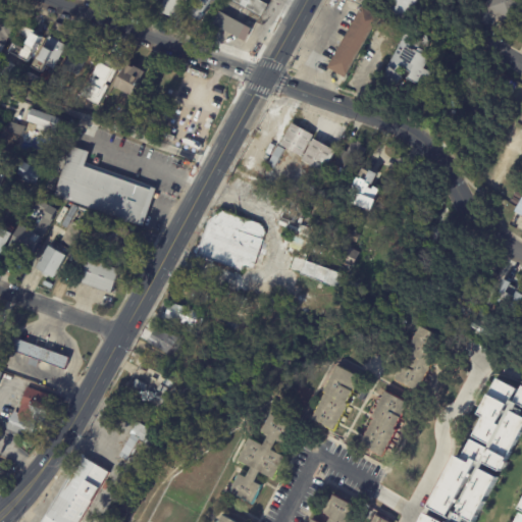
[(189,0),(183,20),(160,13),(164,0),(189,0)]
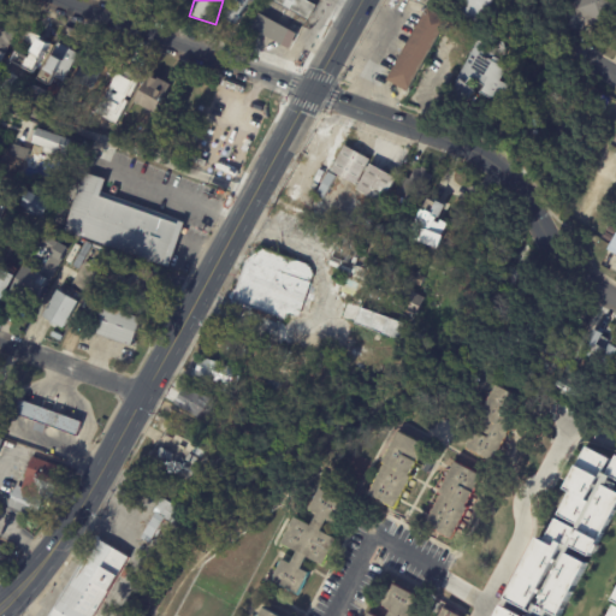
[(255,0),(255,1),(253,0),(249,0),(235,25),(225,21),(234,4),(231,3),(232,0),(255,0)]
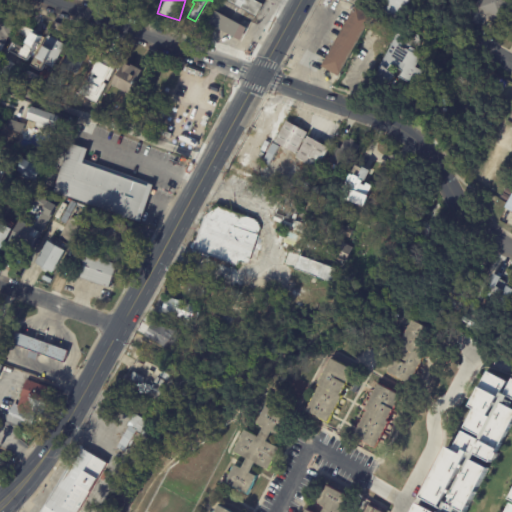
[(251,0),(263,6),(256,18),(222,0),(251,0)]
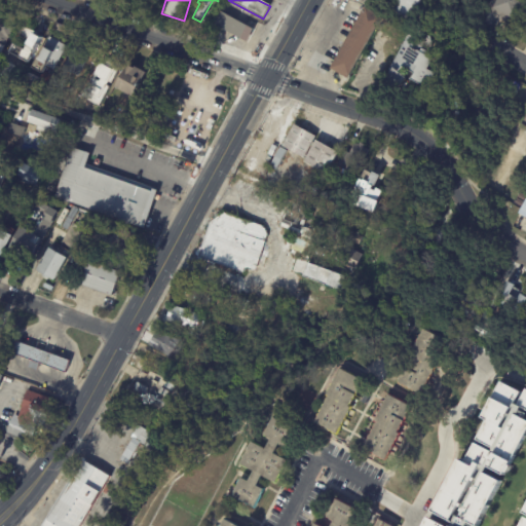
[(418,0),(410,24),(383,13),(387,0),(418,0)]
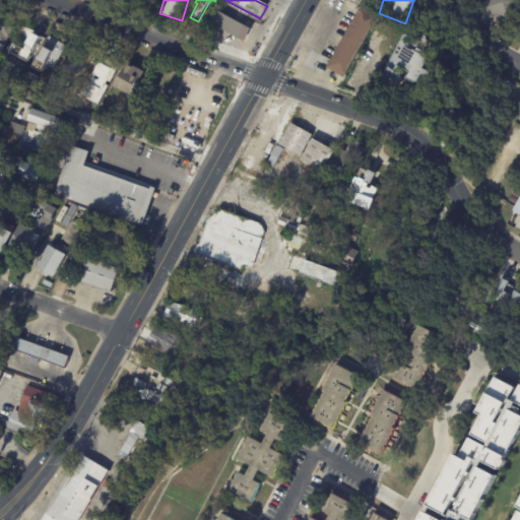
[(519,31),(518,30),(519,27),(511,23),(519,7),(519,31)]
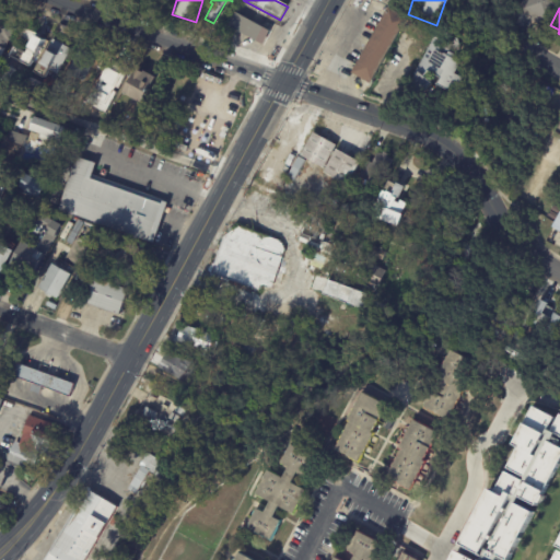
[(368,84),(351,76),(387,9),(406,20),(370,85),(368,84)]
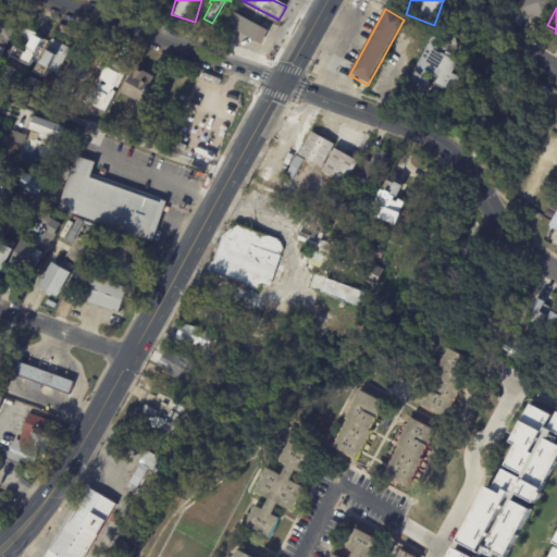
[(15,26),(9,42),(11,42),(11,45),(8,44),(0,62),(0,16),(1,14),(15,21),(13,25),(15,26)]
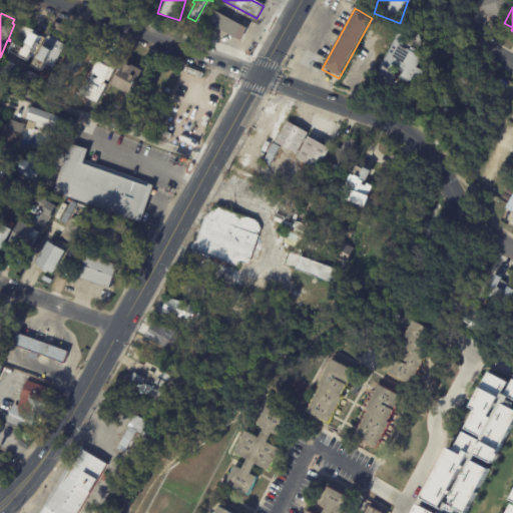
[(207,25),(213,13),(247,31),(240,43),(207,25)]
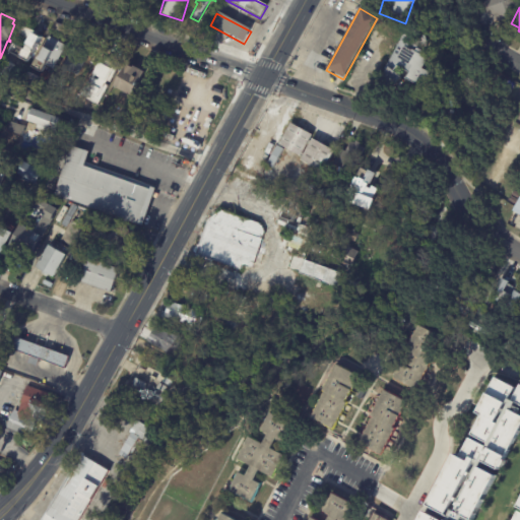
[(395,41),(393,43),(387,40),(394,26),(400,29),(395,41)]
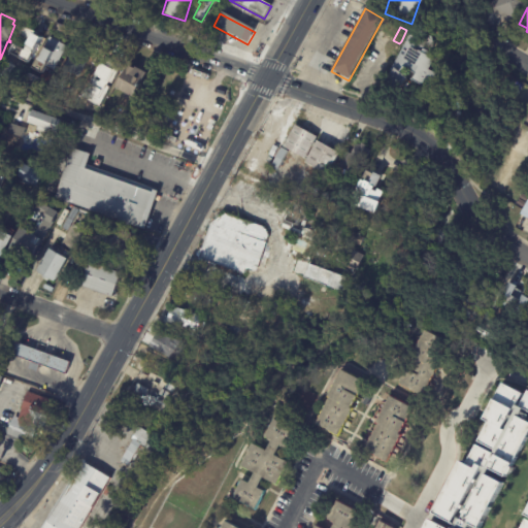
[(35,33),(40,34),(38,40),(39,41),(28,65),(9,56),(13,46),(15,47),(25,29),(35,33)]
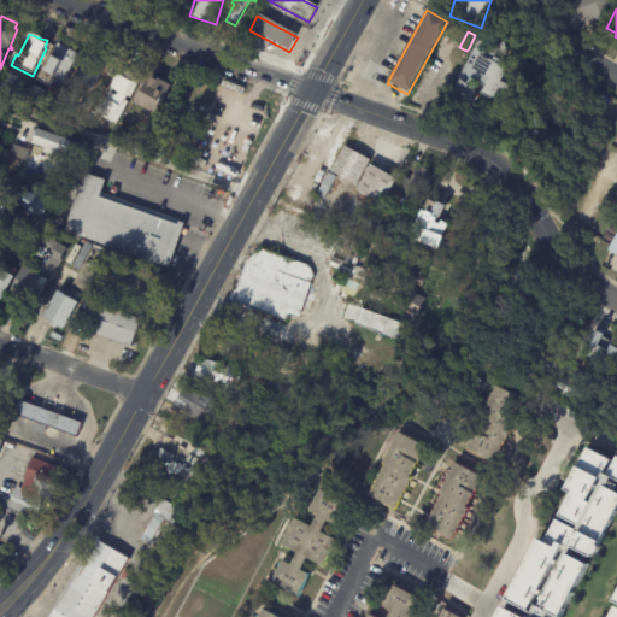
[(509,46),(511,47),(500,66),(509,71),(501,83),(513,89),(506,103),(503,100),(500,104),(482,94),(486,88),(471,81),(466,86),(475,93),(463,107),(450,97),(459,83),(457,83),(482,40),(489,45),(494,37),(509,46)]
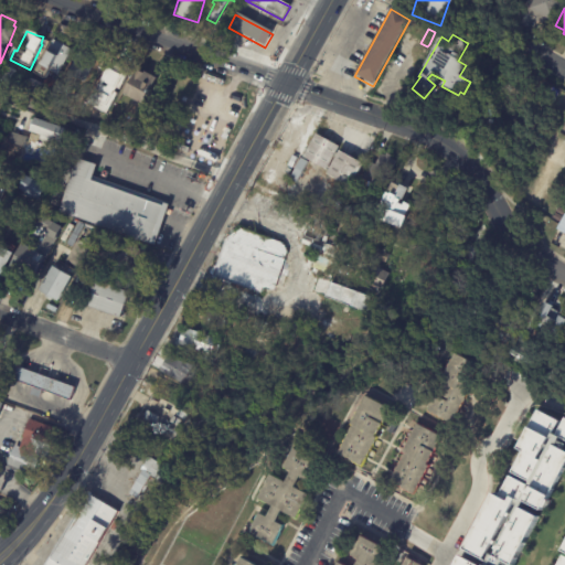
[(53,41),(72,51),(54,86),(32,75),(40,61),(42,62),(53,41)]
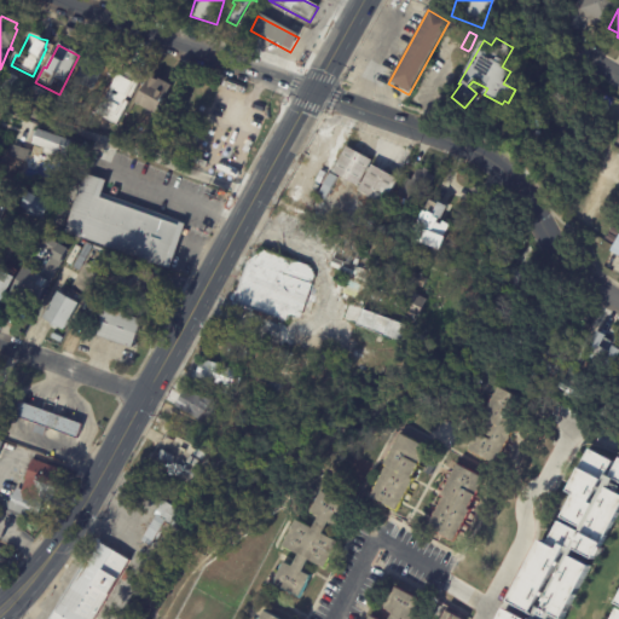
[(429,63),(435,51),(440,55),(434,67),(429,63)]
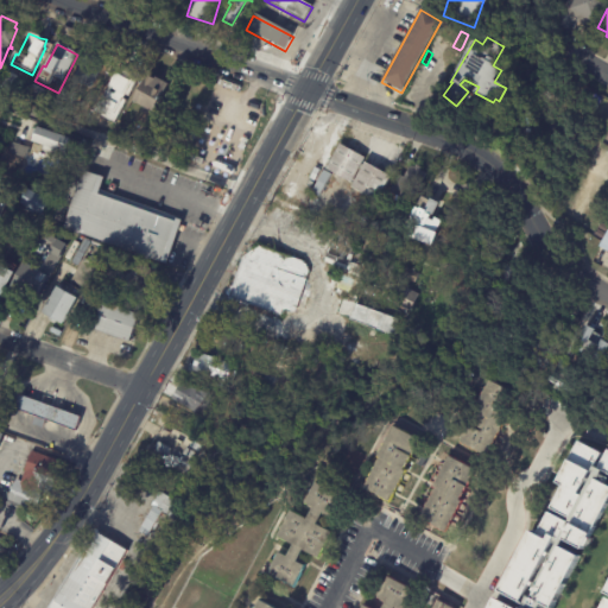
[(97,56),(103,59),(102,61),(105,63),(90,89),(81,83),(78,87),(70,82),(86,54),(90,56),(92,52),(97,56)]
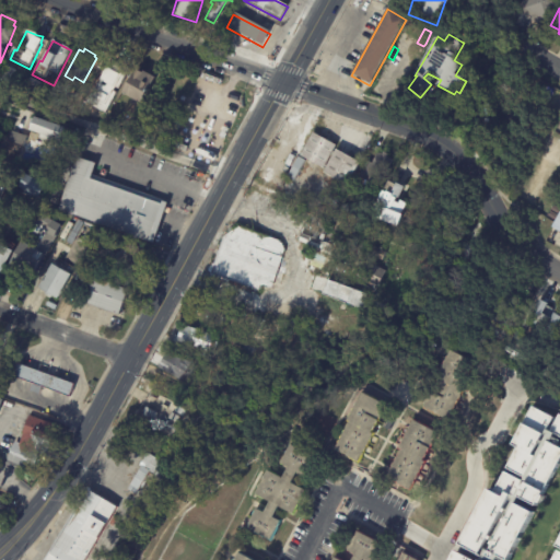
[(128,68),(130,70),(107,115),(88,104),(92,94),(94,95),(96,93),(94,92),(108,66),(114,68),(117,62),(128,68)]
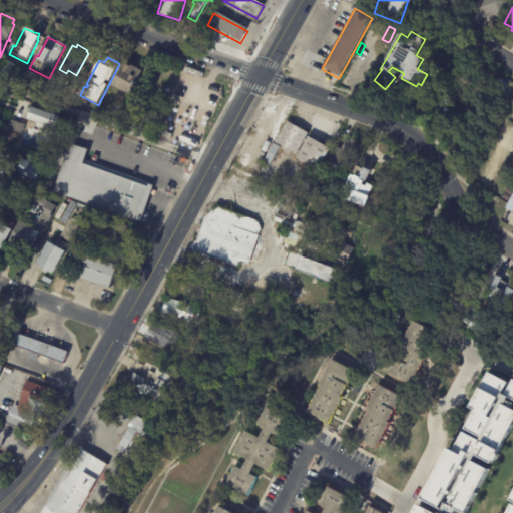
[(7,62),(14,66),(8,78),(0,73),(0,68),(4,61),(7,62)]
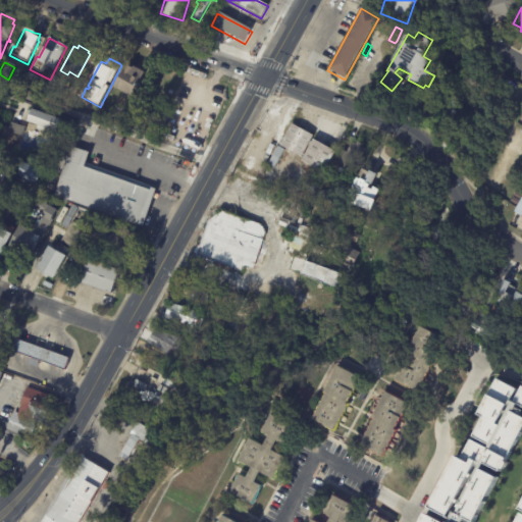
[(137,68),(146,73),(132,98),(115,88),(127,66),(134,69),(135,67),(137,68)]
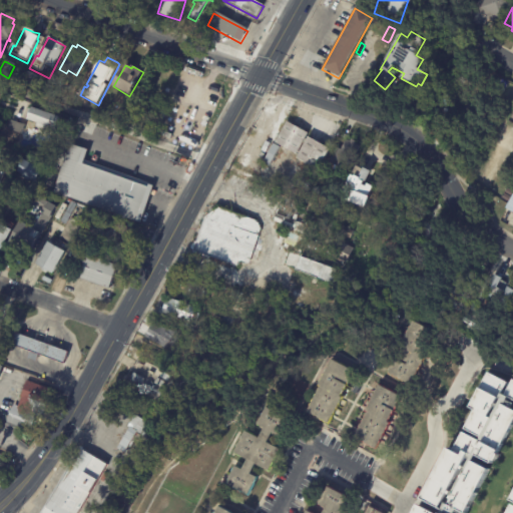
[(30,72),(39,78),(34,86),(25,81),(30,72)]
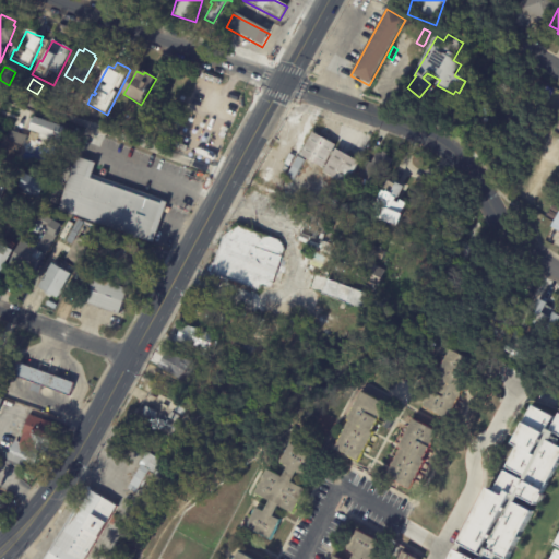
[(193,91),(197,92),(192,100),(188,98),(192,90),(193,91)]
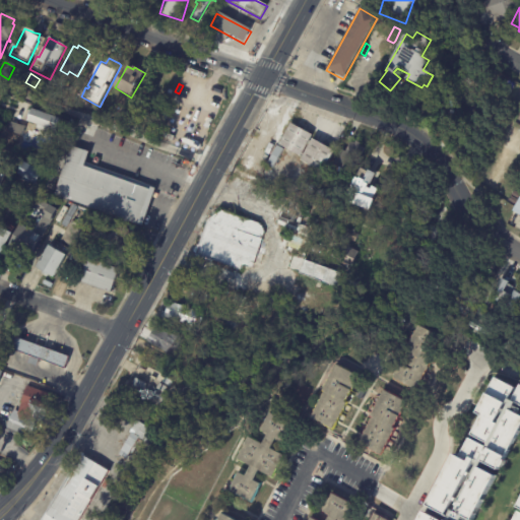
[(56,124),(53,131),(55,131),(53,135),(35,128),(36,126),(24,122),(29,109),(58,120),(56,124)]
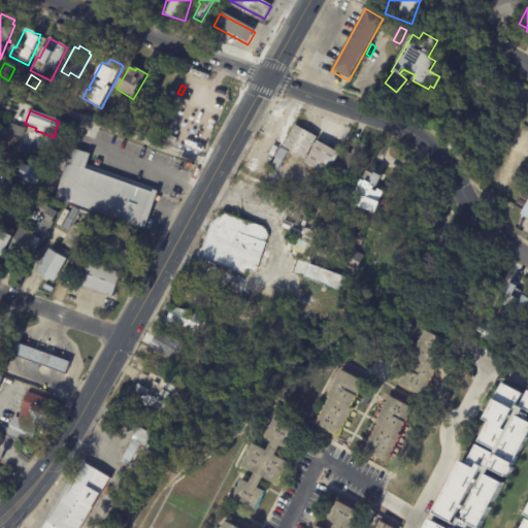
[(434,122),(436,114),(446,118),(443,125),(434,122)]
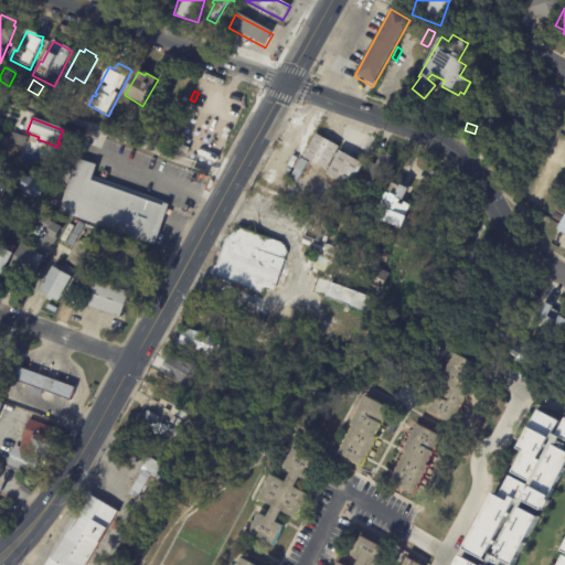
[(194,140),(192,140),(192,131),(203,131),(203,140),(194,140)]
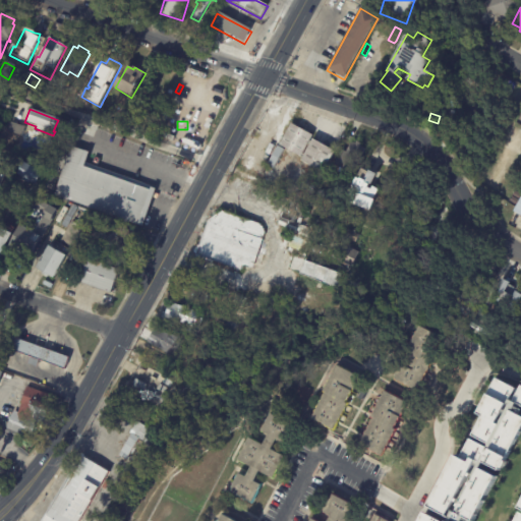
[(12,122),(25,127),(22,136),(8,131),(12,122)]
